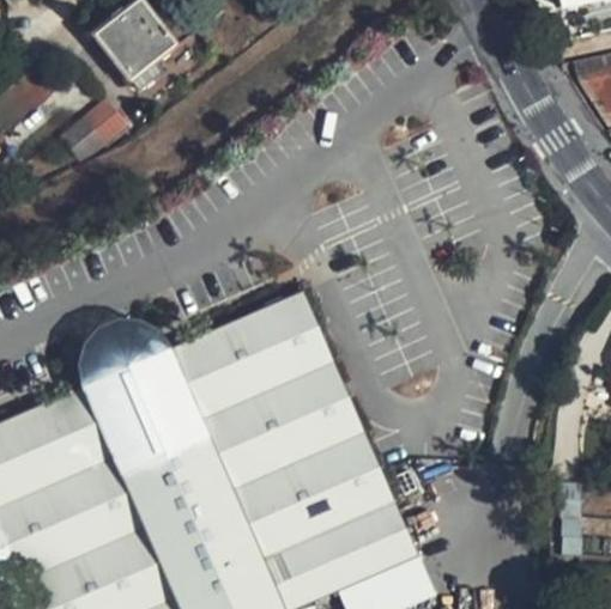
[(162,66),(180,52),(145,6),(100,41),(143,97),(168,77),(162,66)]
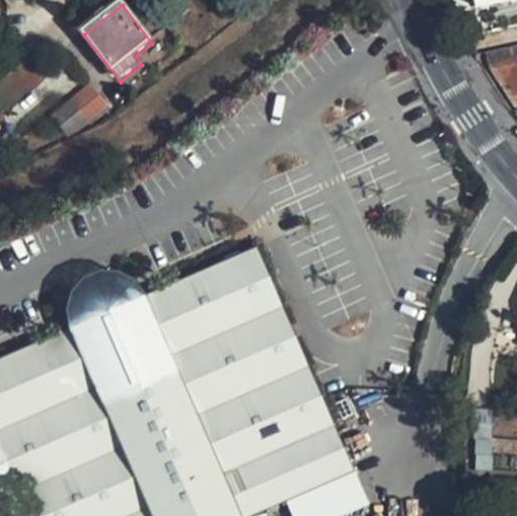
[(506,102),(516,115),(516,49),(477,58),(490,77),(493,81),(506,102)]
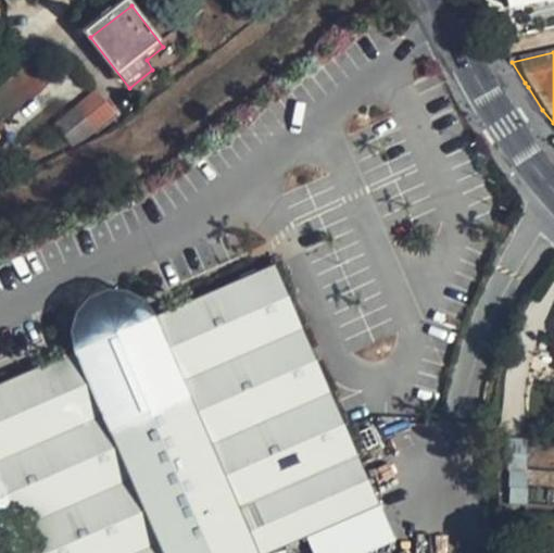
[(101,92),(55,123),(74,151),(121,120),(101,92)]
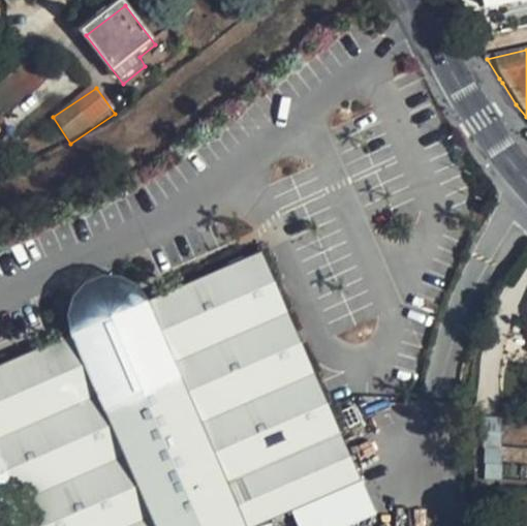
[(69,333),(0,363),(0,462),(27,525),(256,525),(296,507),(276,460),(340,433),(262,251),(149,300),(69,333)]
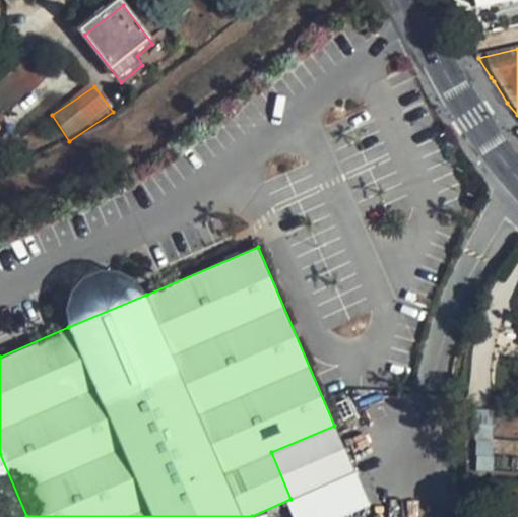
[(65,308),(68,327),(146,295),(134,278),(119,271),(101,271),(83,277),(71,292),(65,308)]
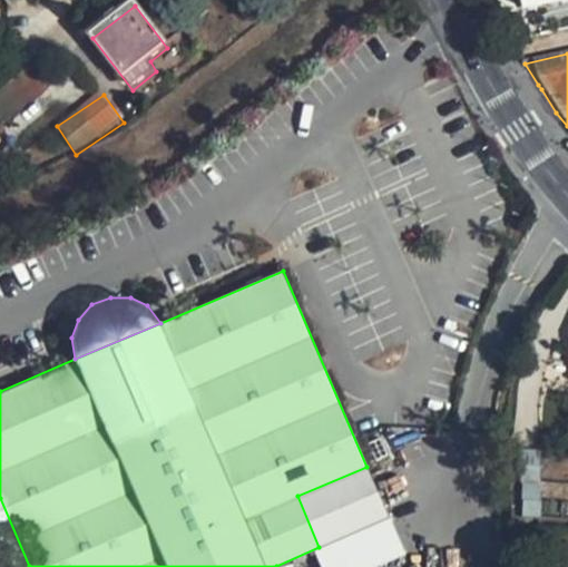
[(526,455),(528,522),(567,522),(567,481),(546,484),(545,455),(526,455)]
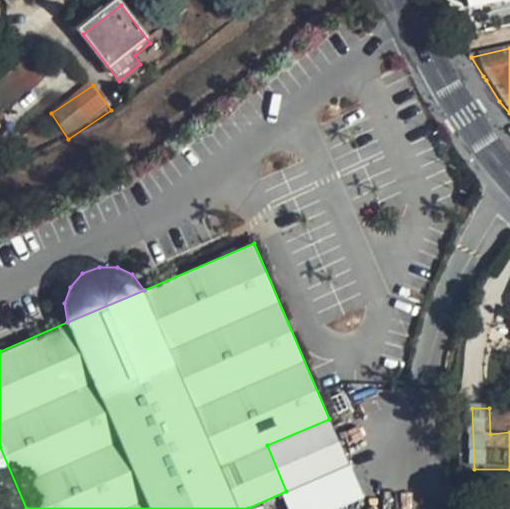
[(329,419),(267,445),(286,491),(349,465),(329,419)]
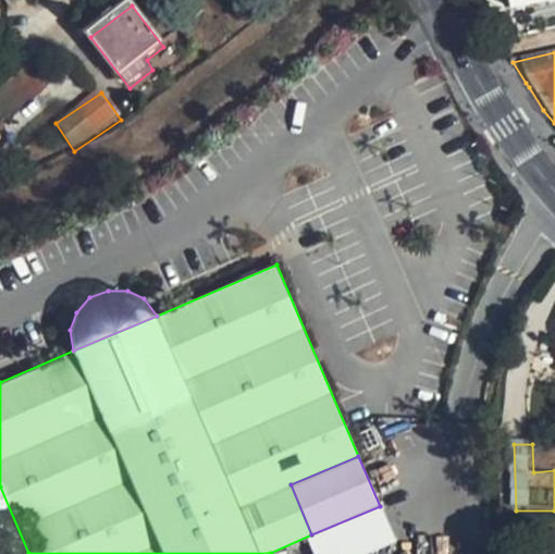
[(28,553),(0,487),(0,553),(28,553)]
